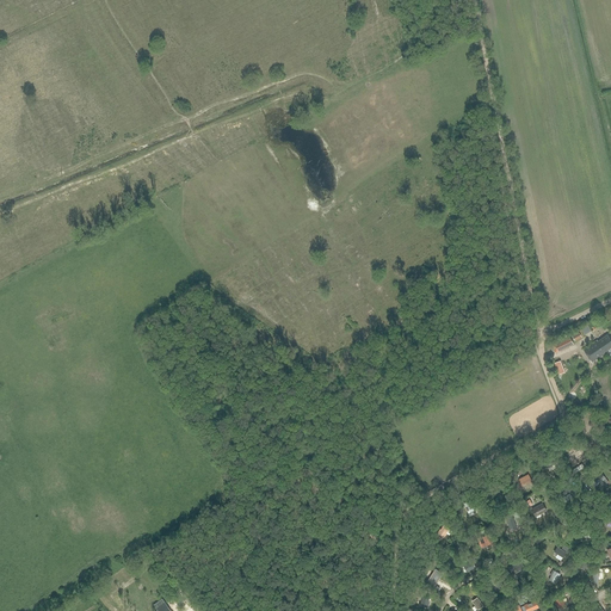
[(550,344),(555,352),(574,344),(569,334),(550,344)]
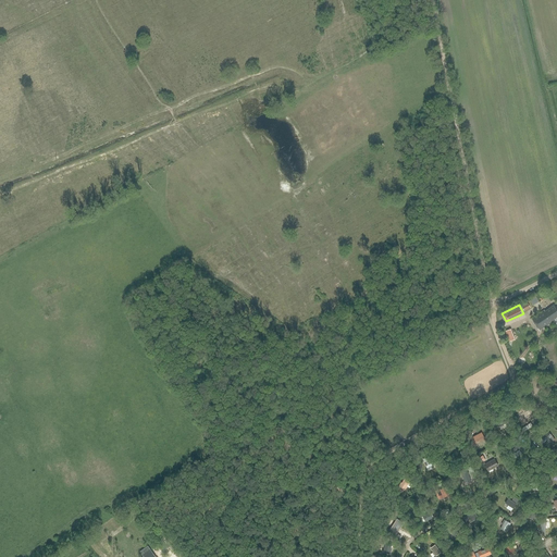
[(556,318),(556,310),(554,307),(545,313),(544,311),(532,321),(540,332),(554,322),(553,321),(556,318)]
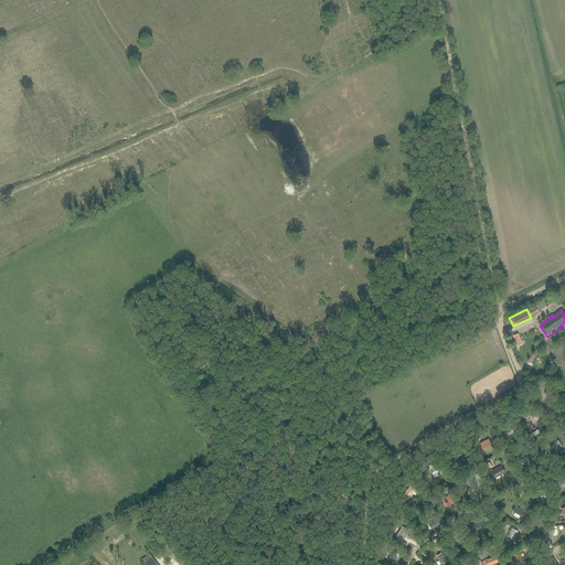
[(531,417),(528,419),(532,426),(540,420),(536,416),(532,419),(531,417)]
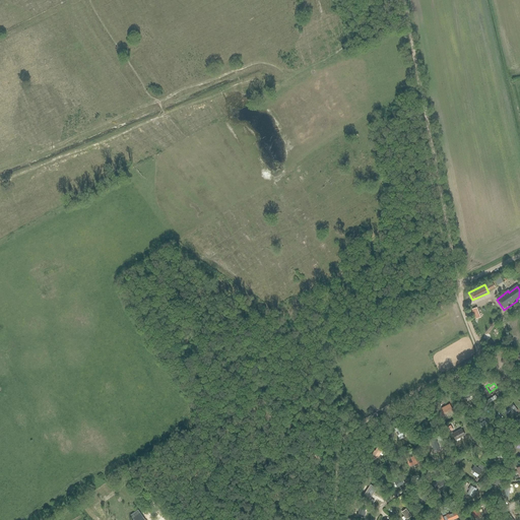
[(466,398),(474,394),(472,389),(464,393),(466,398)]
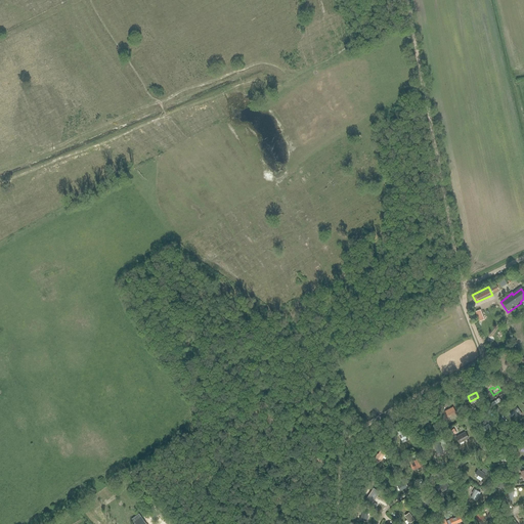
[(509,411),(512,416),(520,410),(516,405),(509,411)]
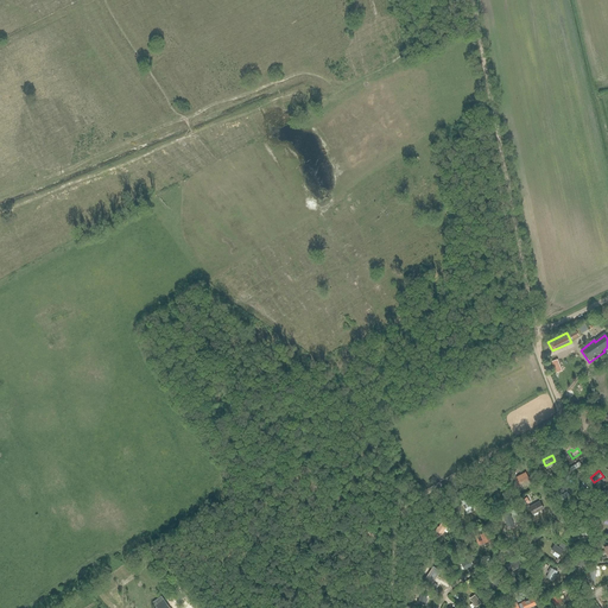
[(515,477),(519,483),(530,479),(526,472),(515,477)]
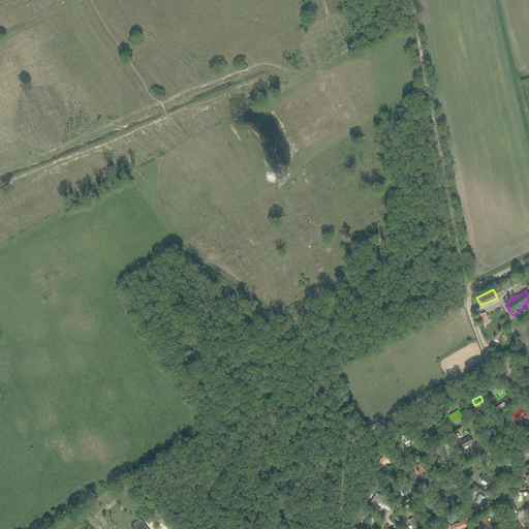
[(485,427),(488,431),(496,425),(493,422),(494,421),(491,417),(487,421),(489,425),(485,427)]
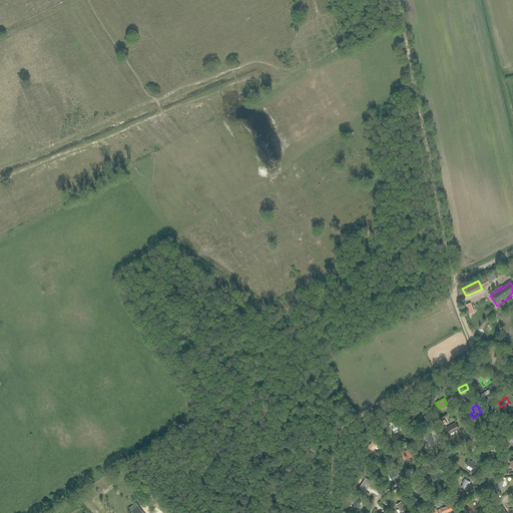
[(415,414),(418,420),(427,416),(424,410),(423,410),(422,409),(419,410),(420,412),(415,414)]
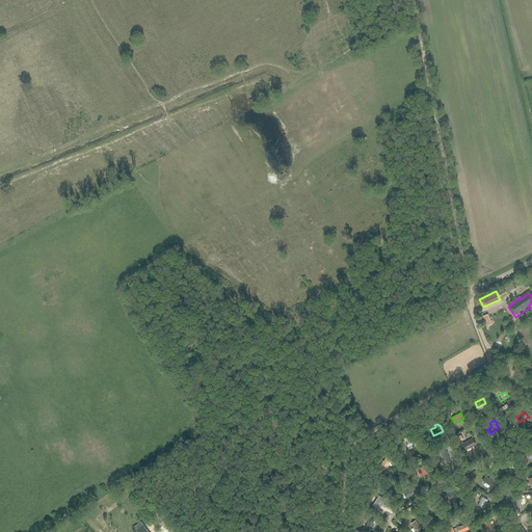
[(413,440),(411,435),(407,436),(404,439),(407,447),(415,444),(414,440),(413,440)]
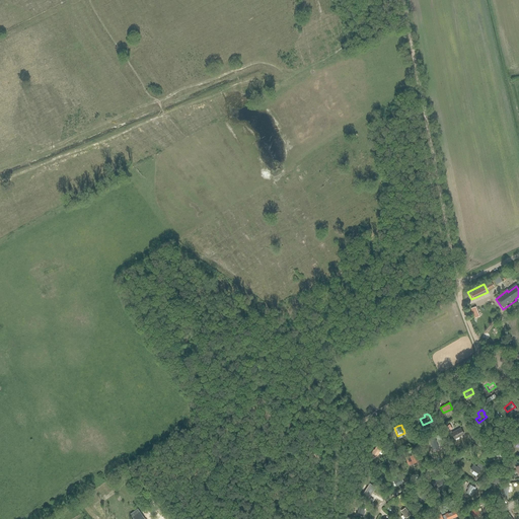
[(461,427),(451,432),(455,439),(464,434),(461,427)]
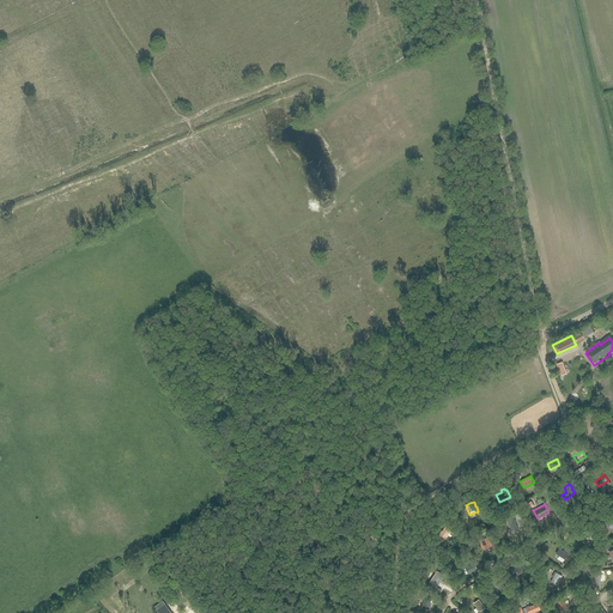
[(514,516),(507,519),(511,529),(517,527),(514,516)]
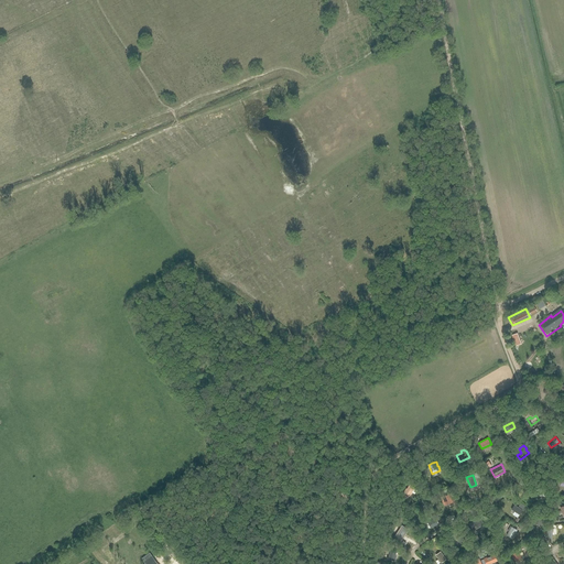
[(410,497),(415,488),(409,484),(403,492),(410,497)]
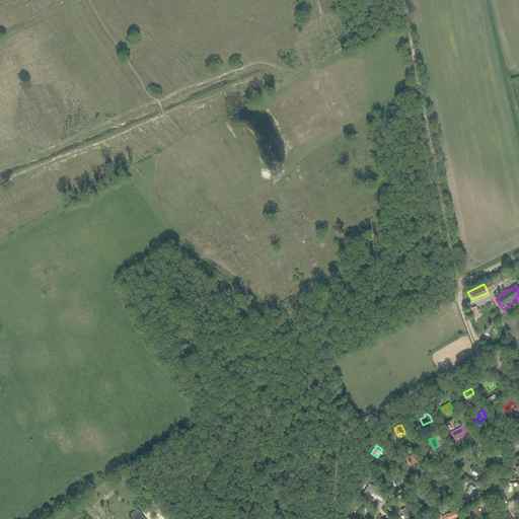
[(416,454),(405,457),(409,465),(419,461),(416,454)]
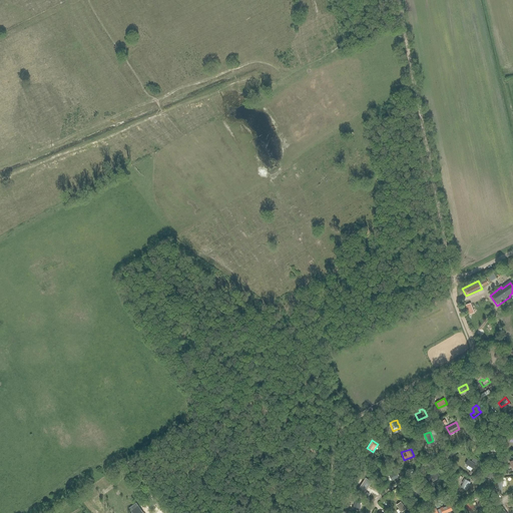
[(468,459),(465,464),(473,468),(476,464),(468,459)]
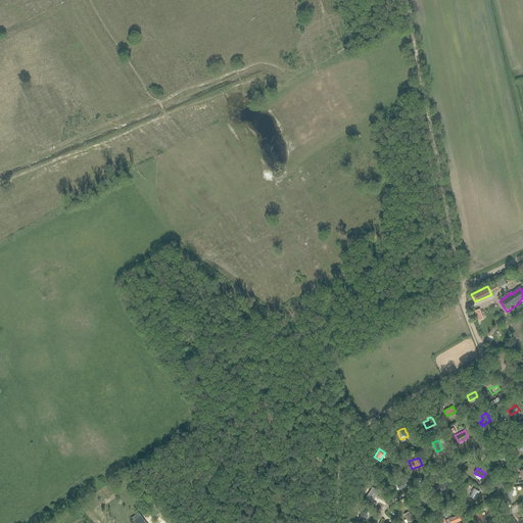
[(494,485),(501,487),(505,479),(498,477),(494,485)]
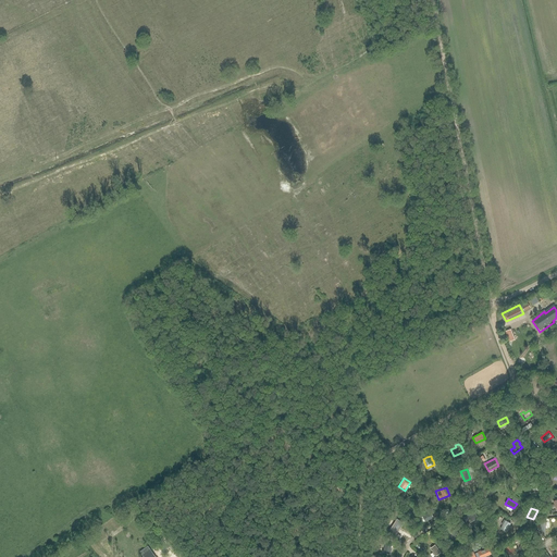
[(425,522),(434,518),(431,511),(422,516),(425,522)]
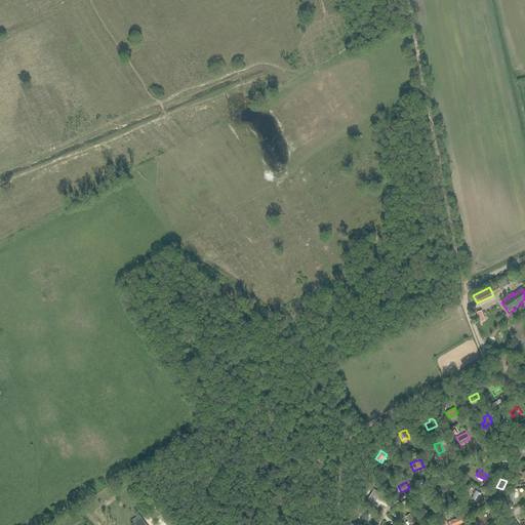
[(447,482),(438,487),(441,494),(451,488),(447,482)]
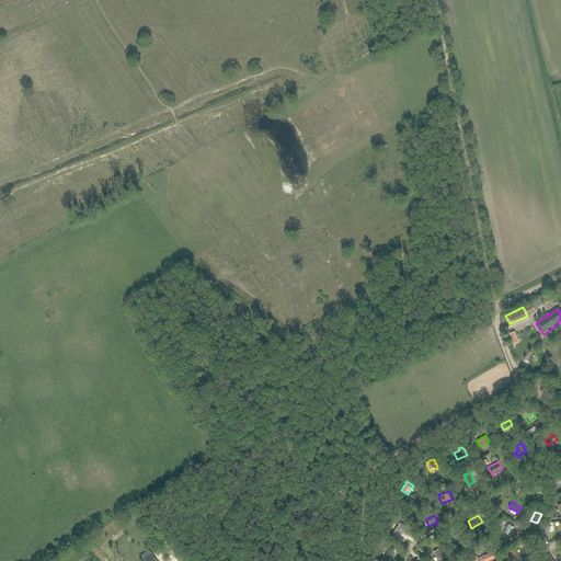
[(400,522),(392,533),(400,537),(408,526),(400,522)]
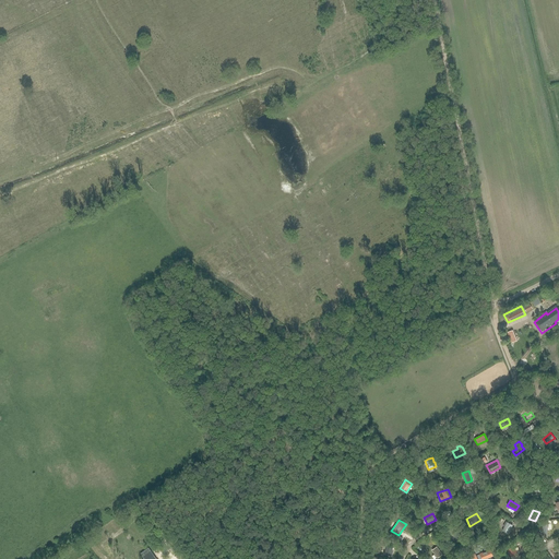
[(504,526),(502,531),(508,534),(513,525),(507,521),(503,526),(504,526)]
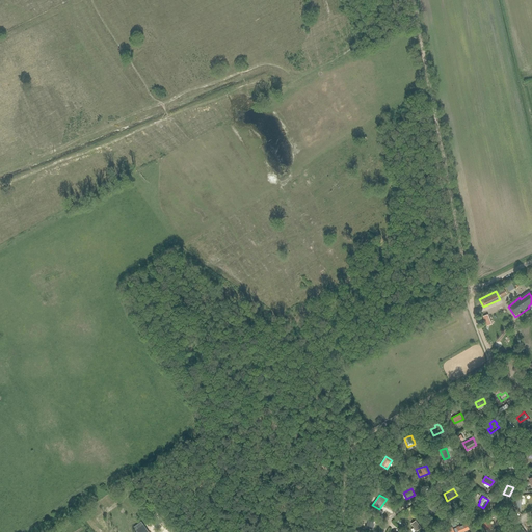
[(435,505),(430,508),(436,515),(441,512),(435,505)]
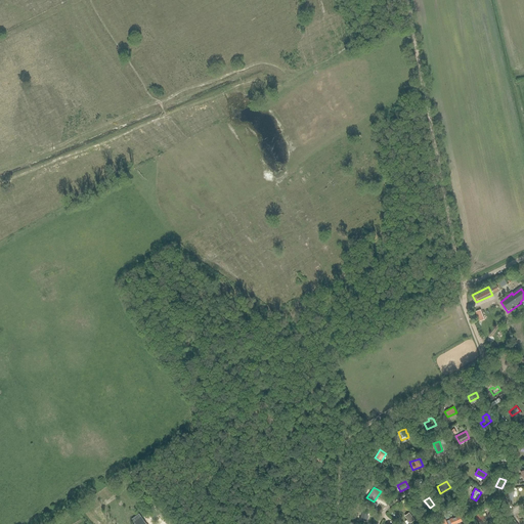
[(93,505),(85,507),(87,513),(95,510),(93,505)]
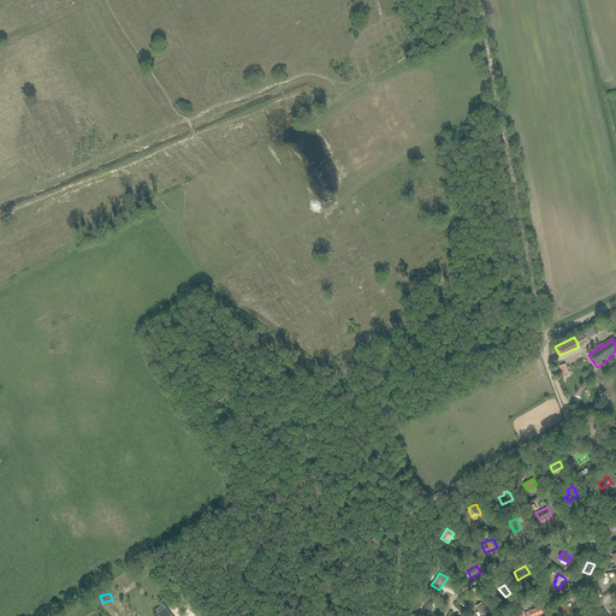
[(421,602),(426,603),(424,610),(432,612),(433,608),(432,608),(433,603),(427,602),(428,598),(422,597),(421,602)]
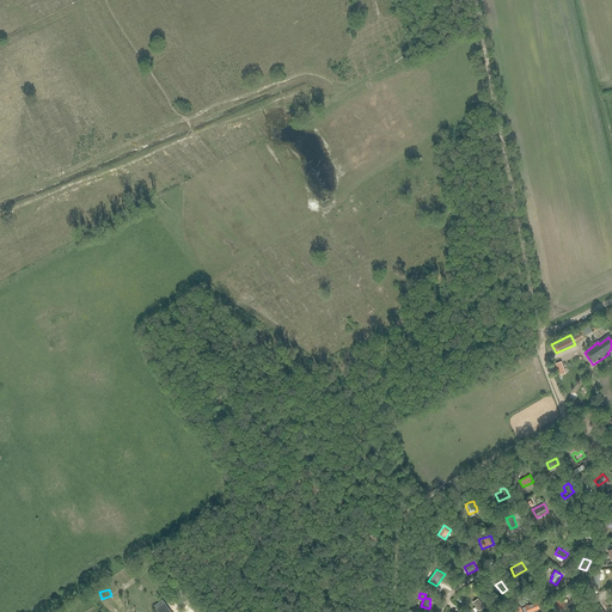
[(567,606),(567,605),(569,604),(567,599),(564,601),(562,597),(555,600),(558,610),(567,606)]
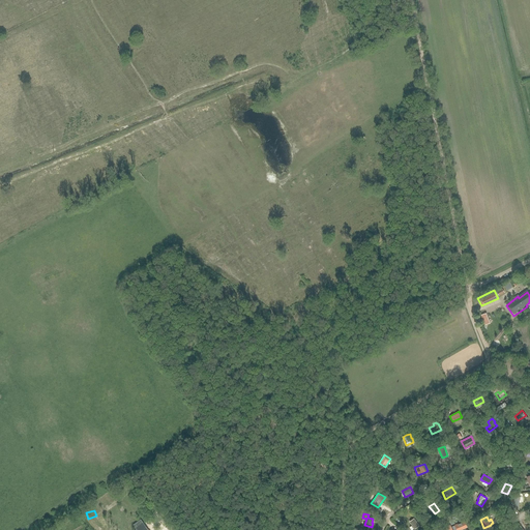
[(419,526),(414,518),(410,522),(415,529),(419,526)]
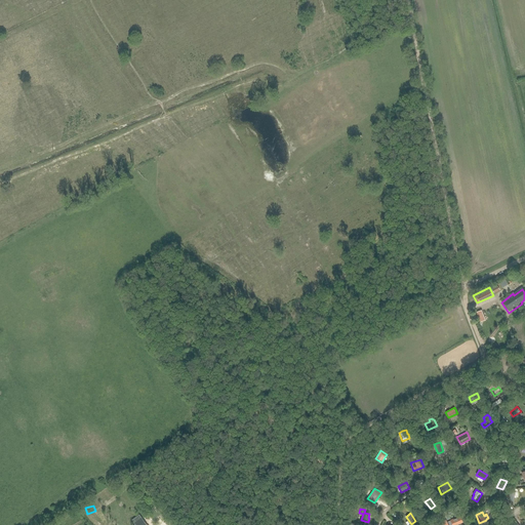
[(452,519),(450,520),(452,524),(455,524),(463,522),(460,516),(452,519)]
